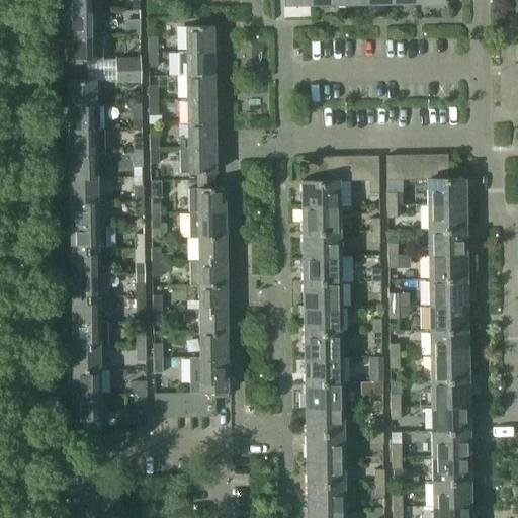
[(62,0),(63,11),(102,10),(102,0),(101,0),(62,0)]
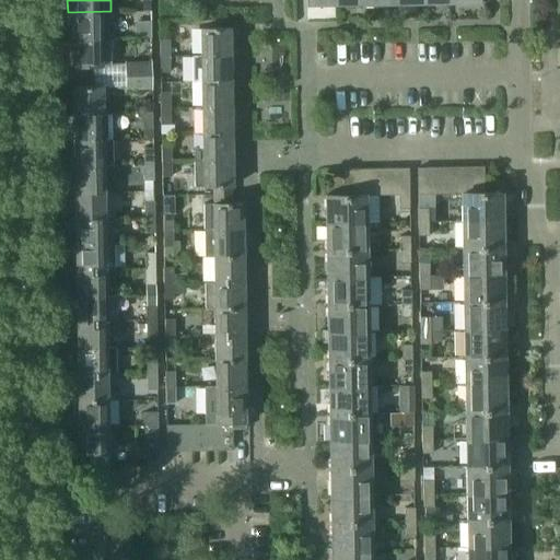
[(137,0),(138,11),(151,10),(150,0),(137,0)]
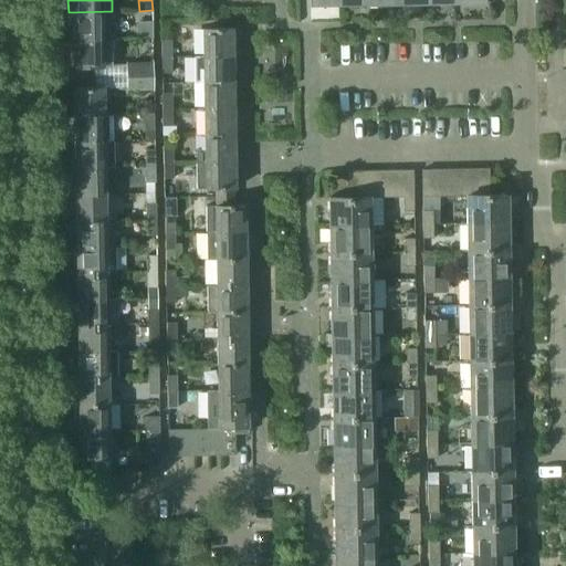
[(73,28),(73,39),(113,39),(112,11),(69,12),(69,27),(73,28)]
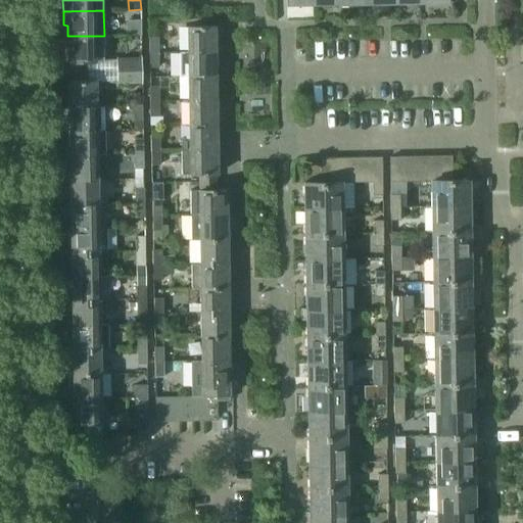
[(141,19),(131,20),(132,35),(141,35),(141,19)]
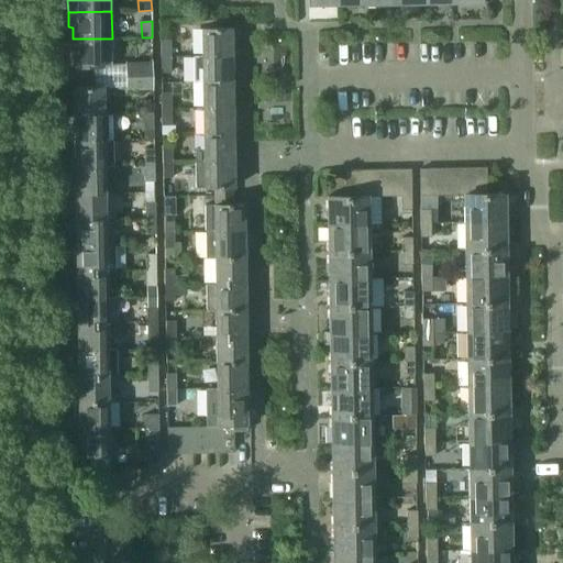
[(201,29),(202,55),(232,55),(231,28),(201,29)]
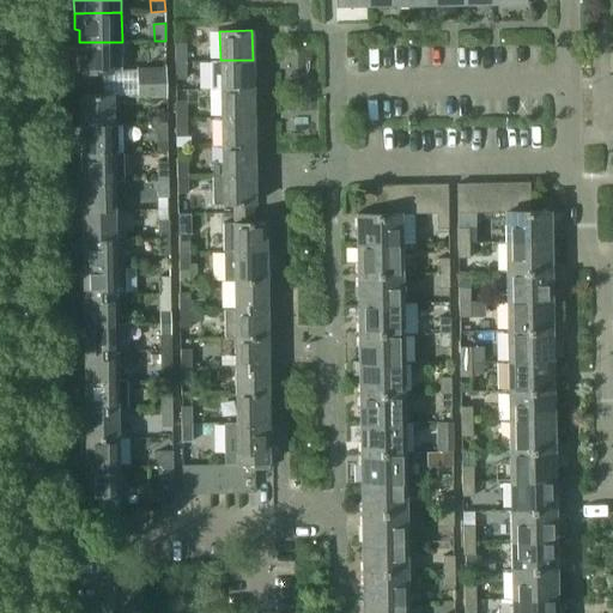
[(122,42),(79,42),(79,71),(122,71),(122,42)]
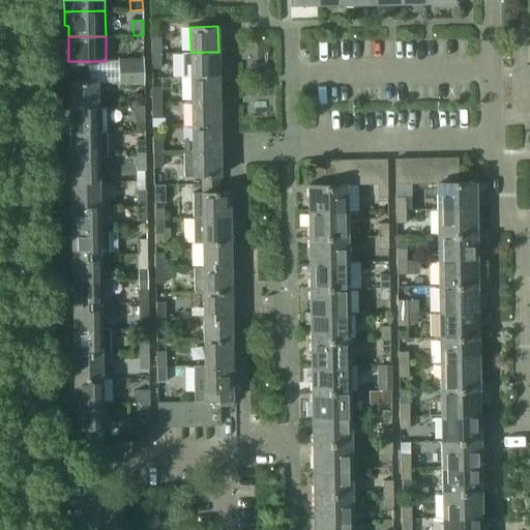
[(151,37),(151,53),(162,53),(160,37),(151,37)]
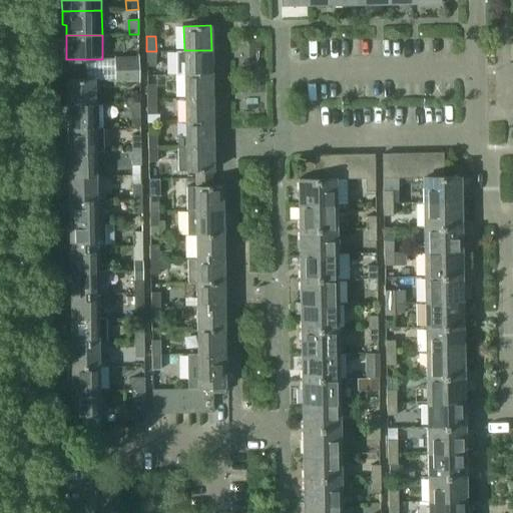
[(184,50),(184,74),(211,74),(211,50),(184,50)]
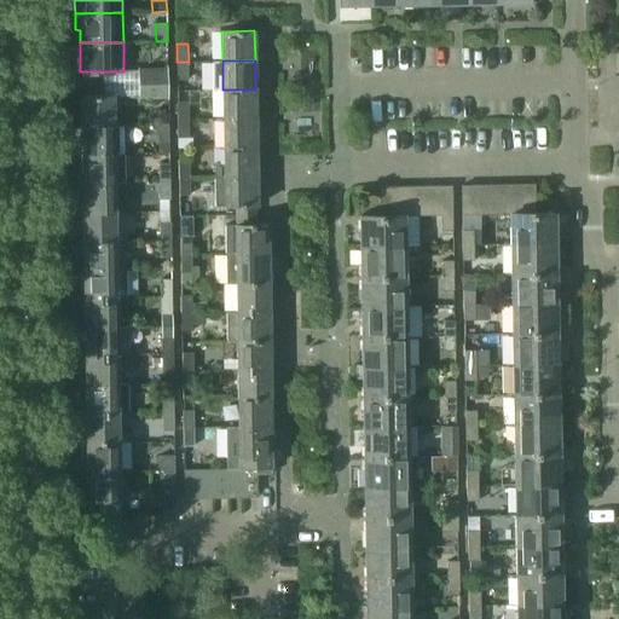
[(189,62),(177,62),(178,80),(189,80),(189,62)]
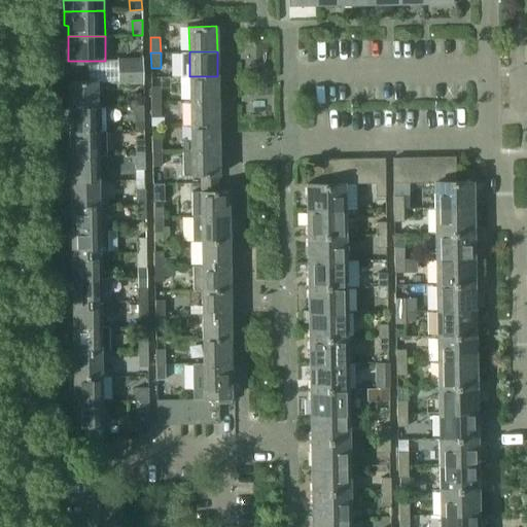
[(117,59),(117,70),(143,70),(142,58),(117,59)]
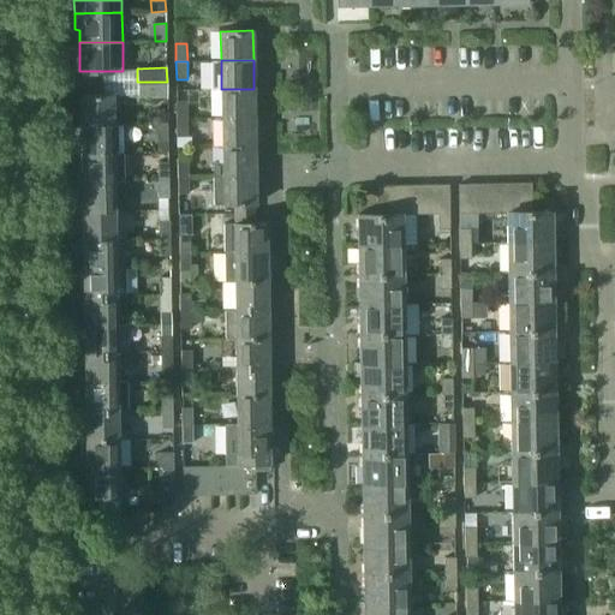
[(167,82),(137,82),(138,97),(167,97),(167,82)]
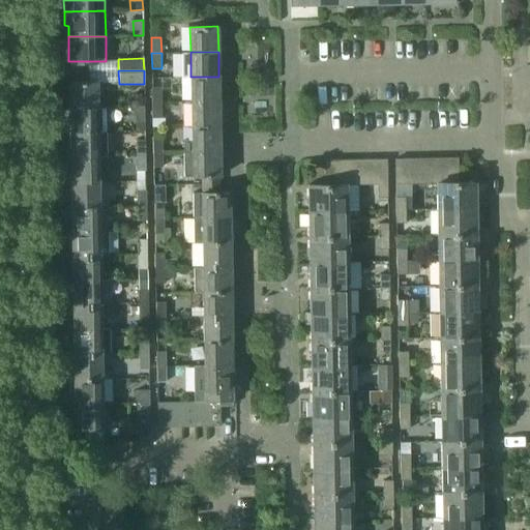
[(190,77),(190,101),(219,100),(218,77),(190,77)]
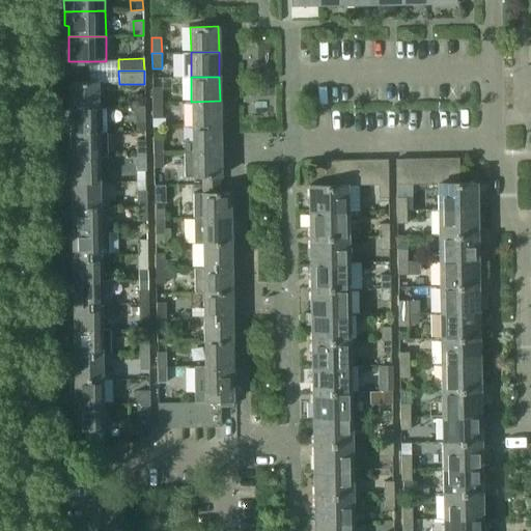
[(70,82),(70,108),(98,107),(98,82),(70,82)]
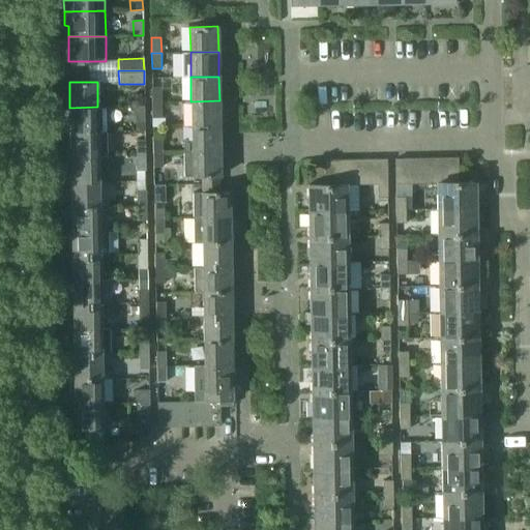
[(152,87),(152,102),(162,101),(162,87),(152,87)]
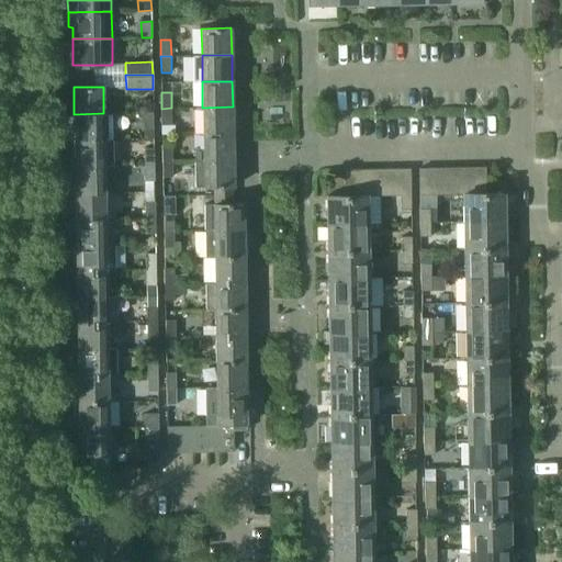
[(141,112),(149,112),(149,100),(139,100),(141,112)]
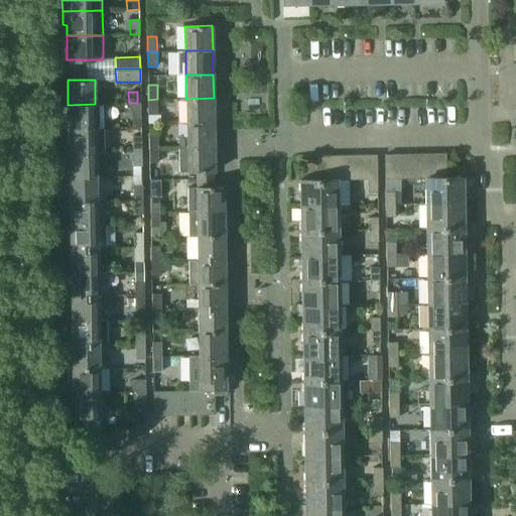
[(185,99),(186,123),(214,122),(214,98),(185,99)]
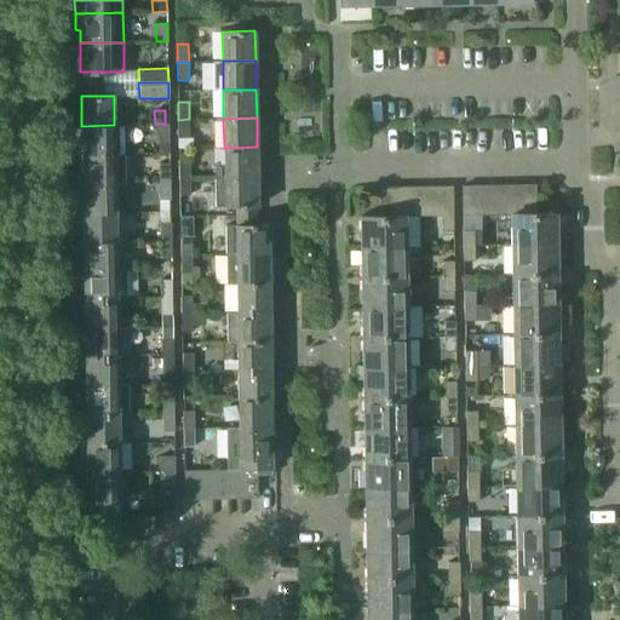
[(189,119),(178,120),(178,138),(190,137),(189,119)]
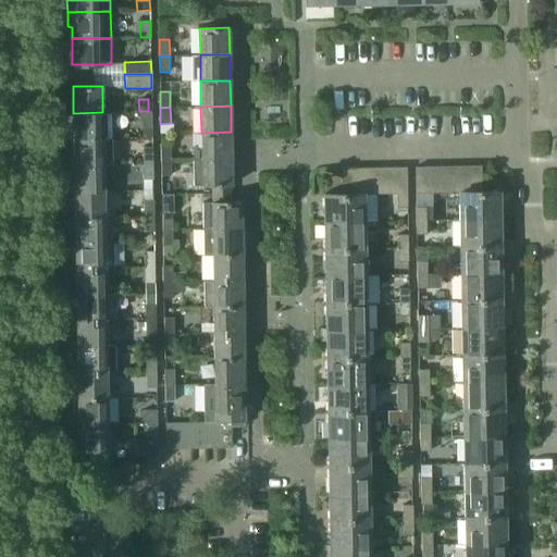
[(141,111),(141,127),(151,127),(151,111),(141,111)]
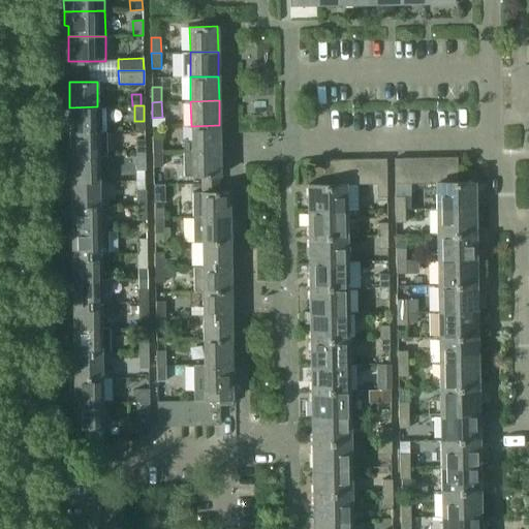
[(69,107),(69,131),(105,131),(105,106),(97,106),(69,107)]
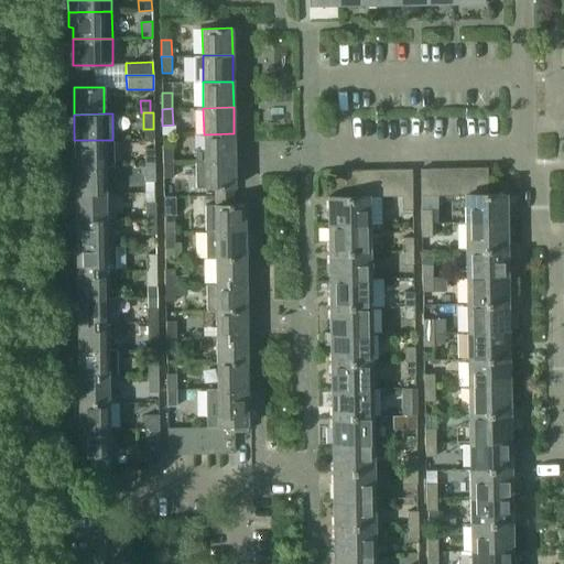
[(195,150),(195,161),(235,160),(234,133),(204,134),(204,150),(195,150)]
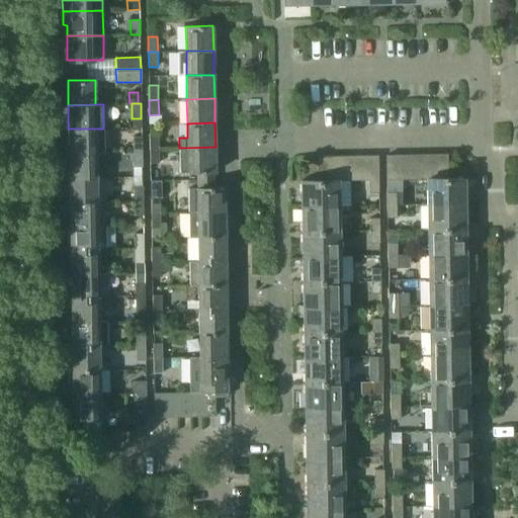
[(68,128),(69,153),(104,153),(103,128),(68,128)]
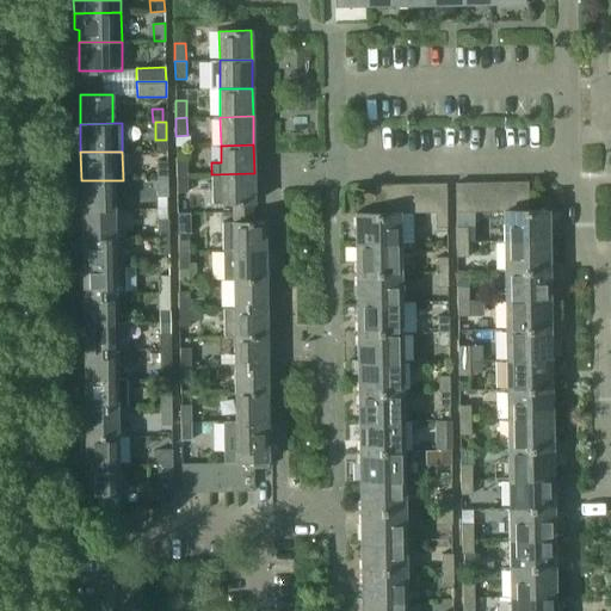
[(177,156),(177,174),(187,174),(187,156),(177,156)]
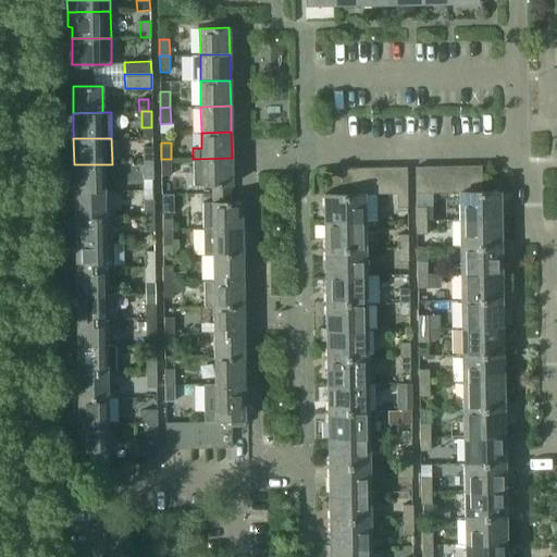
[(141,148),(141,163),(152,163),(152,147),(141,148)]
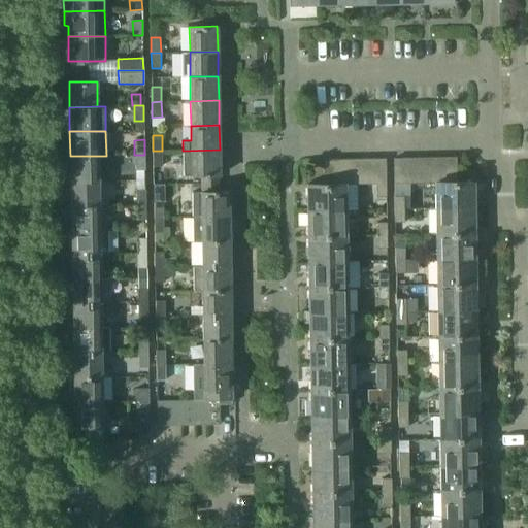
[(199,175),(199,184),(219,183),(219,175),(220,174),(220,150),(183,151),(184,175),(199,175)]
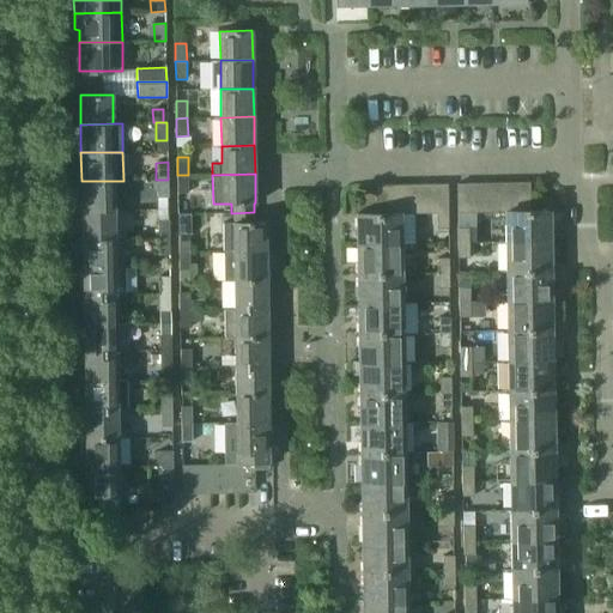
[(188,175),(177,175),(177,193),(189,193),(188,175)]
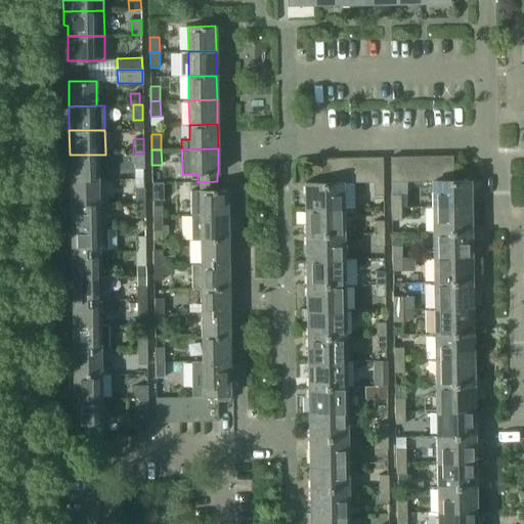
[(143,154),(133,154),(134,169),(143,169),(143,154)]
